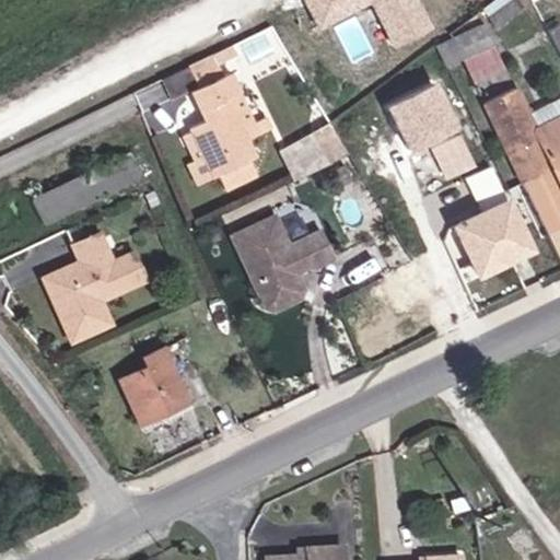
[(416,0),(305,0),(324,33),(372,7),(395,49),(432,30),(416,0)]
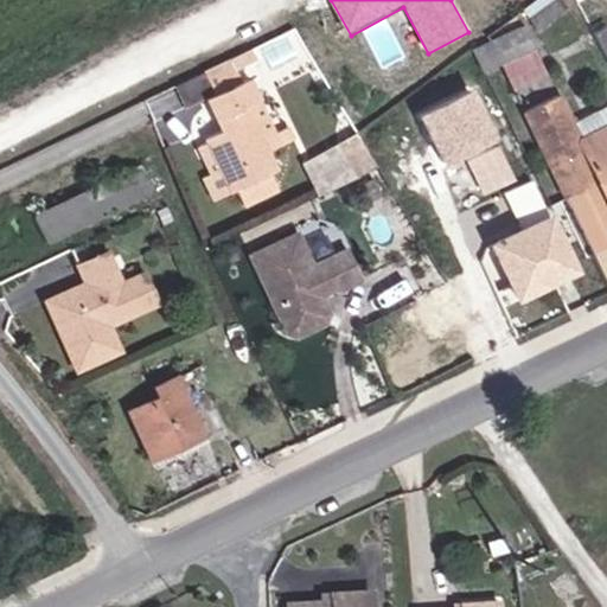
[(506,26),(525,68),(555,55),(535,11),(506,26)]
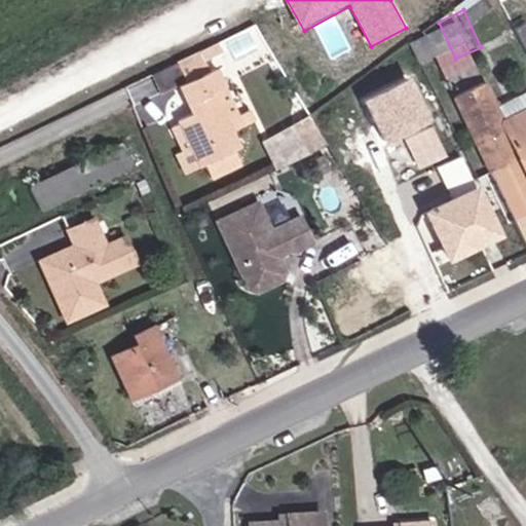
[(221,30),(195,44),(204,62),(230,50),(221,30)]
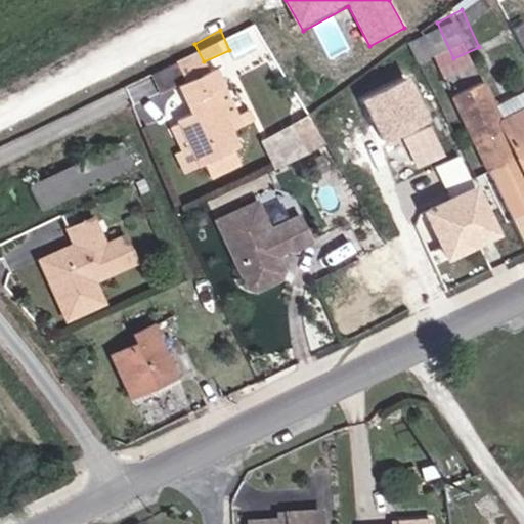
[(229,50),(204,61),(199,63),(214,95),(197,104),(220,145),(256,126),(232,78),(246,72),(232,48),(229,50)]
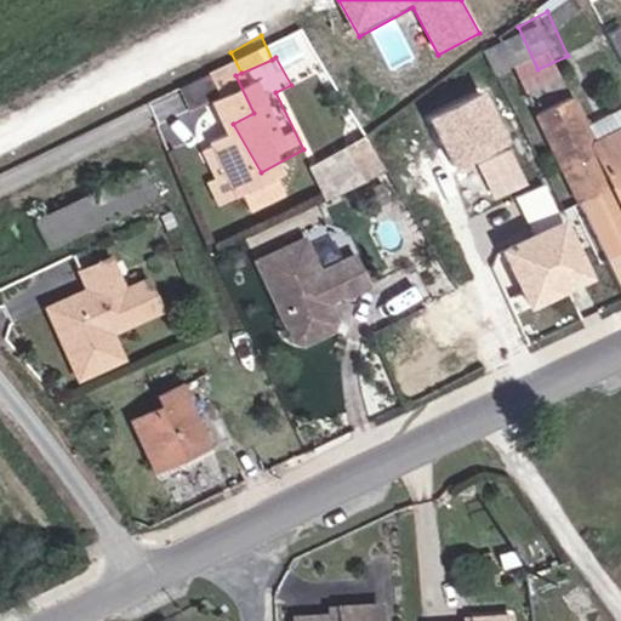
[(577,158),(620,126),(620,108),(594,121),(586,104),(571,75),(545,89),(577,158)]
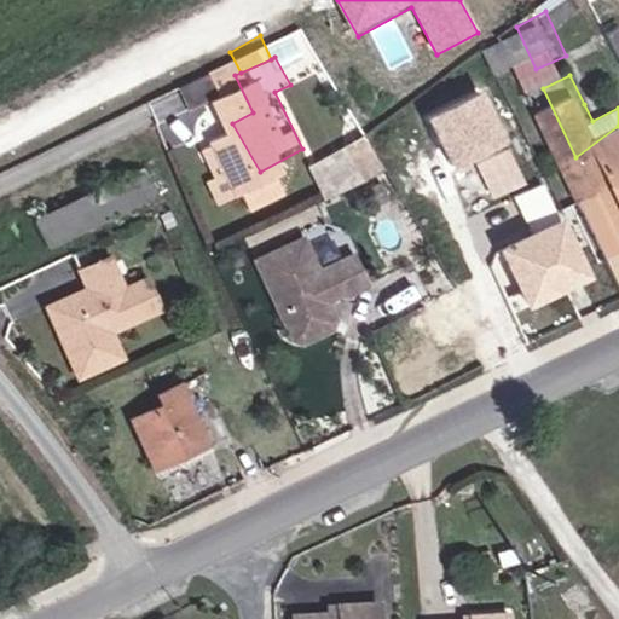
[(618,87),(584,104),(593,121),(618,108),(618,87)]
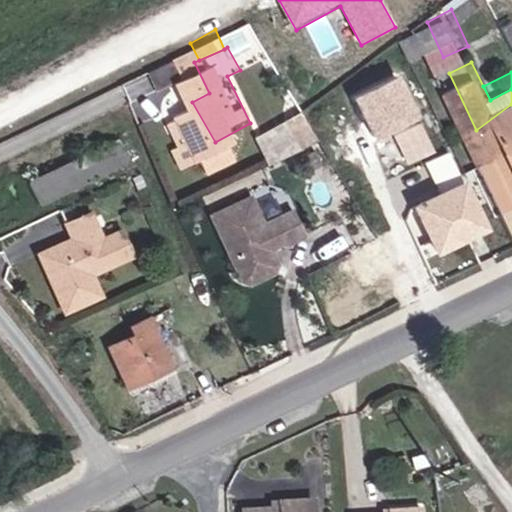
[(401,74),(356,97),(379,142),(424,119),(401,74)]
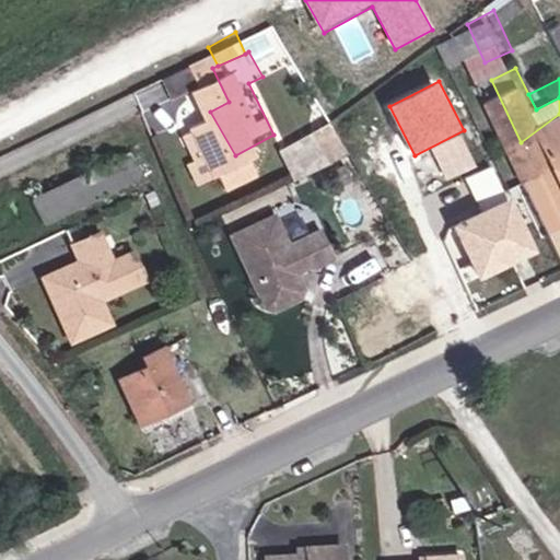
[(533,164),(559,151),(559,114),(521,142),(533,164)]
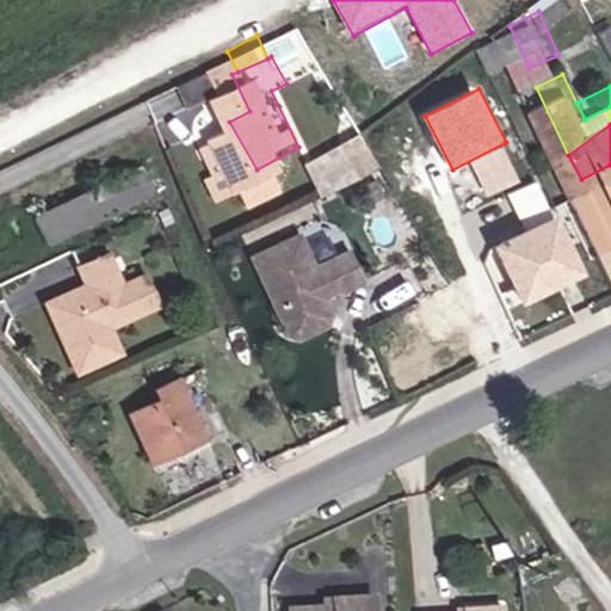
[(362,129),(306,160),(325,195),(381,164),(362,129)]
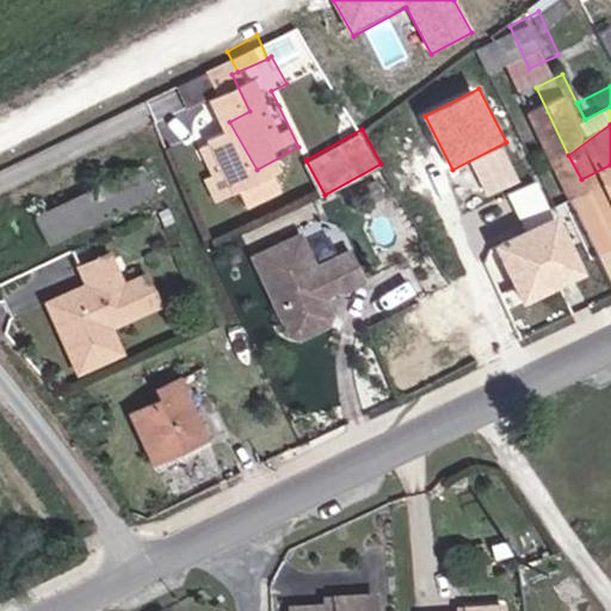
[(505,148),(473,162),(488,199),(520,185),(505,148)]
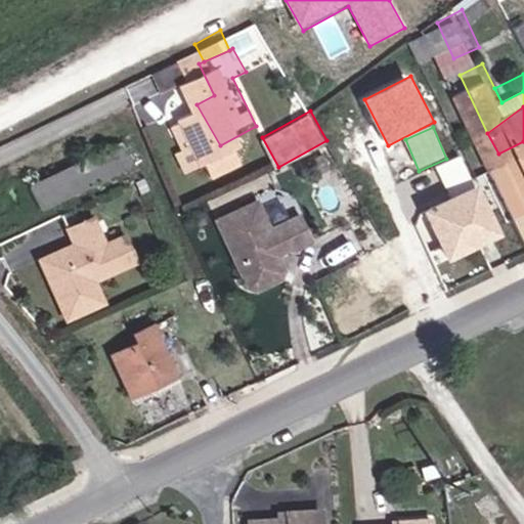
[(136,131),(29,184),(37,202),(144,146),(136,131)]
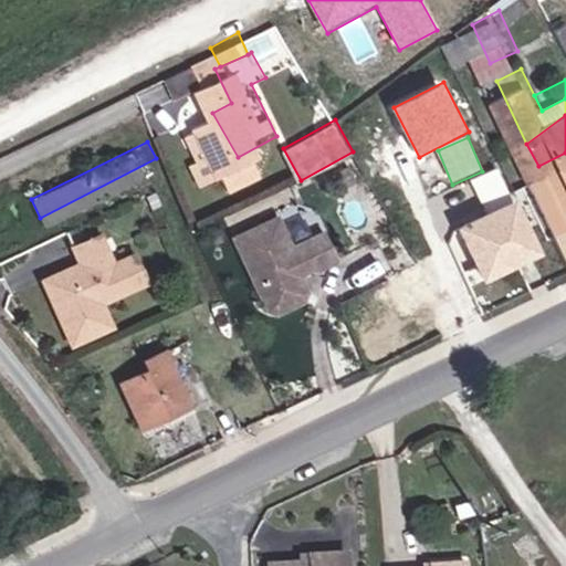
[(565,215),(565,213),(565,153),(538,166),(565,215)]
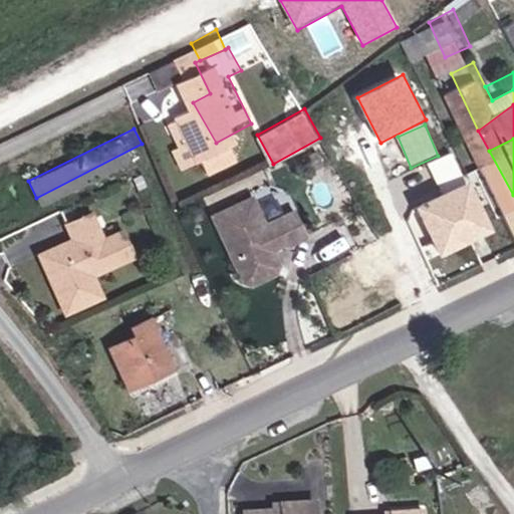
[(233,145),(203,160),(209,172),(239,158),(233,145)]
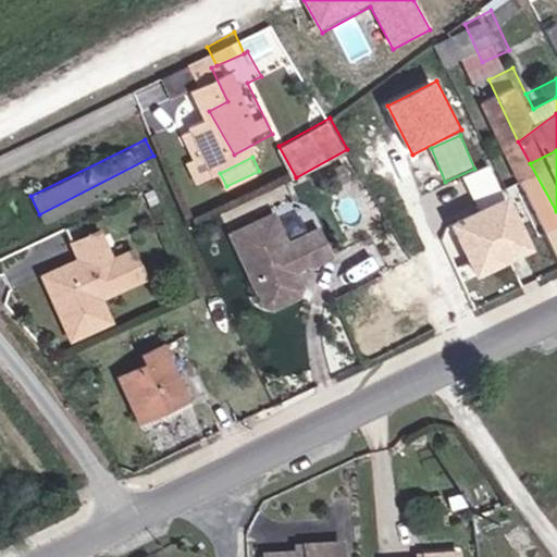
[(293,195),(246,215),(280,288),(325,269),(316,248),(348,235),(335,207),(306,221),(293,195)]
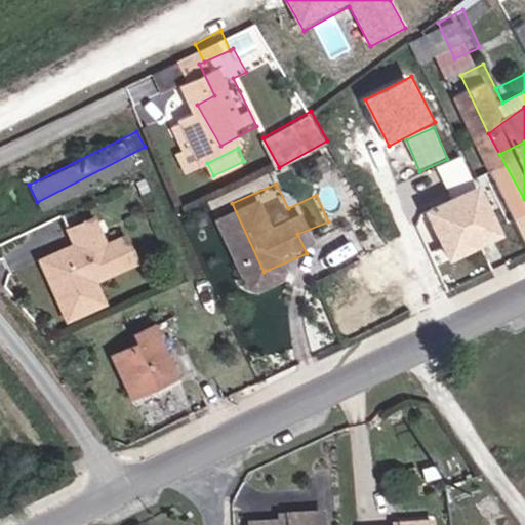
[(479,186),(425,211),(449,264),(503,239),(479,186)]
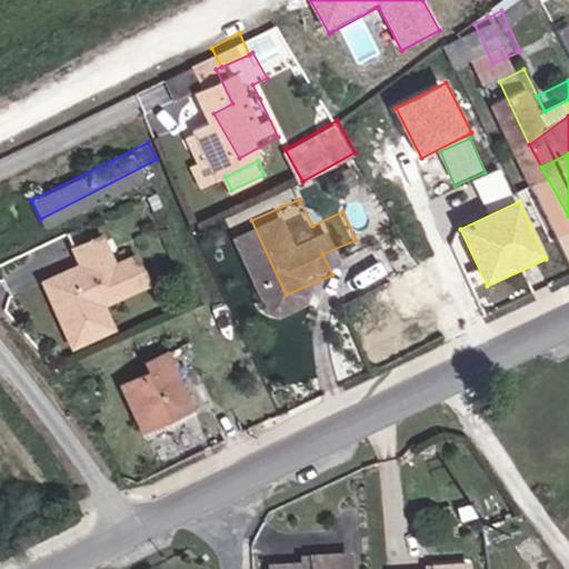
[(167,260),(146,220),(126,230),(118,213),(90,228),(99,243),(62,262),(85,306),(100,297),(110,317),(132,306),(122,283),(167,260)]
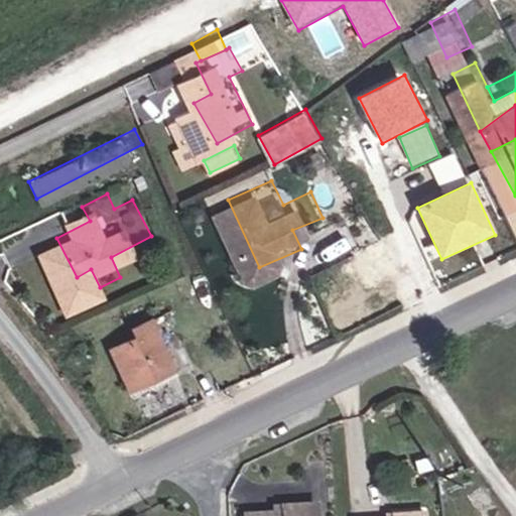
[(91,269),(77,277),(86,294),(100,287),(91,269)]
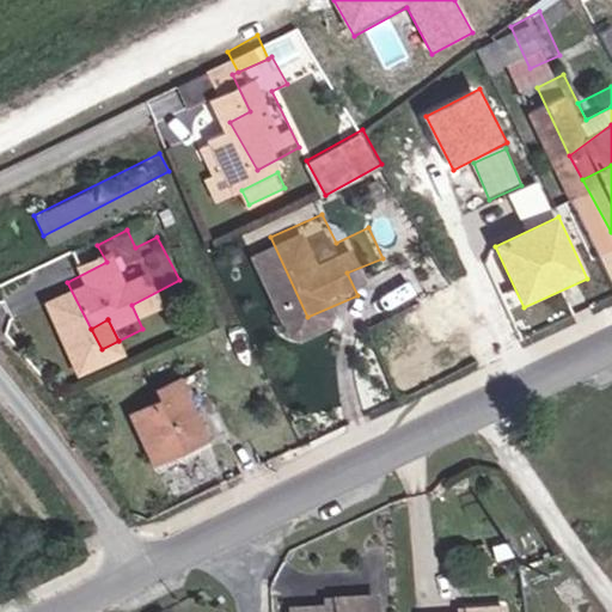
[(169,430),(193,420),(188,409),(215,399),(196,350),(172,359),(178,373),(150,386),(169,430)]
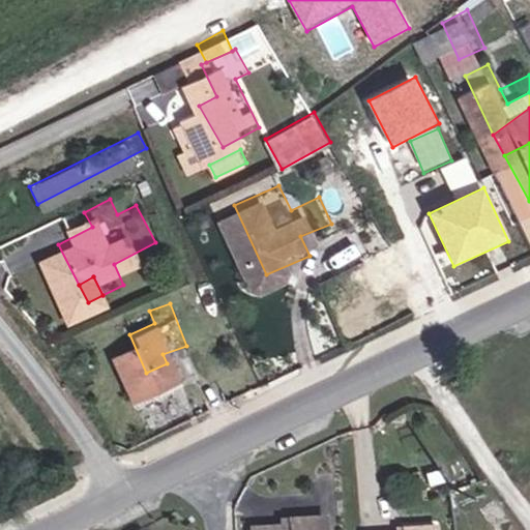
[(163,354),(167,363),(189,353),(186,346),(163,354)]
